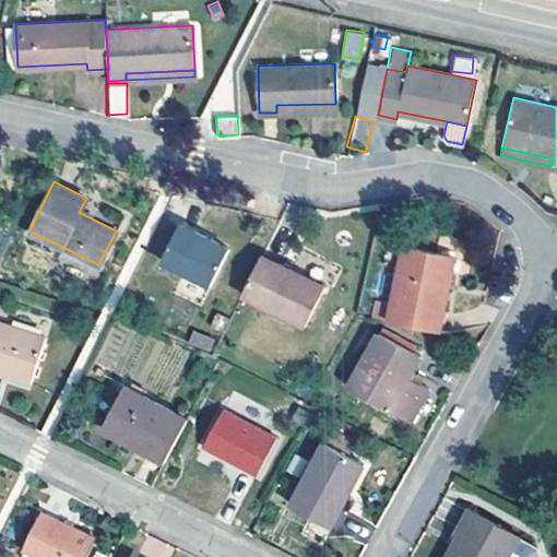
[(209,283),(227,247),(179,222),(160,258),(209,283)]
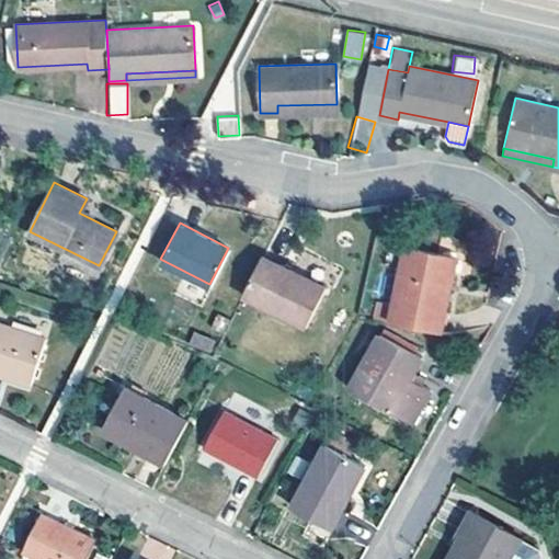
[(448,254),(405,244),(392,304),(389,320),(438,331),(447,294),(441,293),(448,254)]
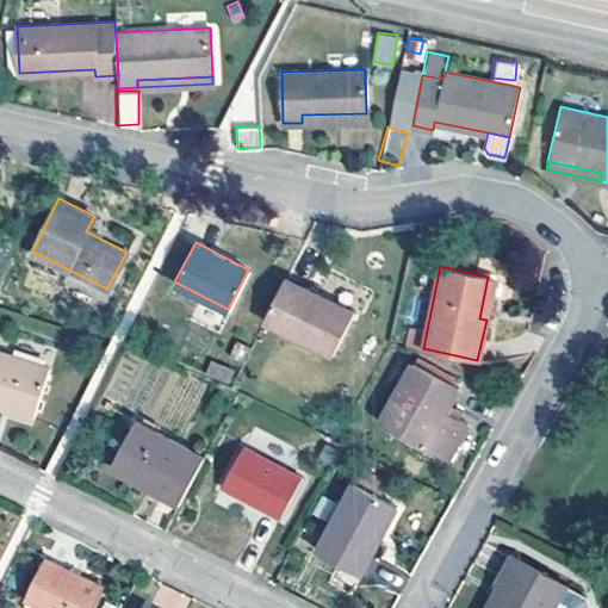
[(302,289),(304,285),(285,274),(283,279),(302,289)]
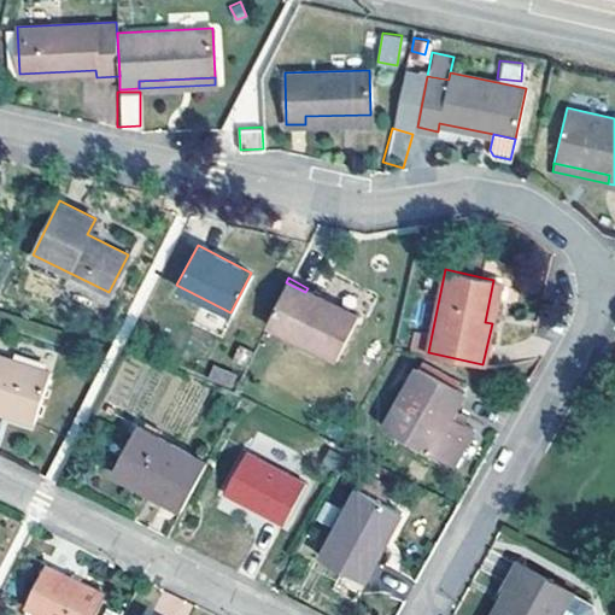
[(501,281),(493,280),(485,322),(492,323),(501,281)]
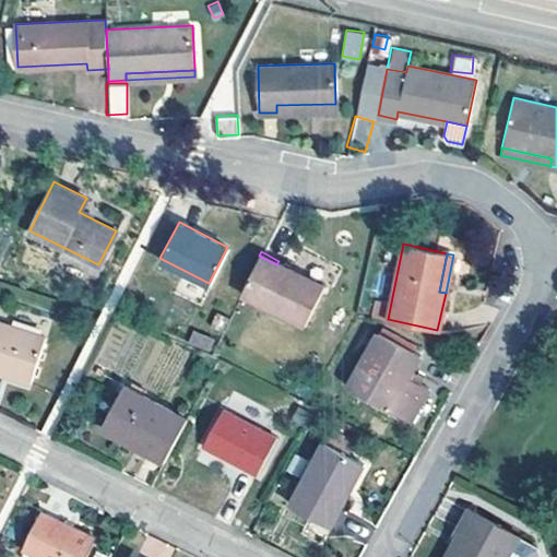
[(304,324),(324,284),(279,261),(276,264),(259,256),(240,293),(304,324)]
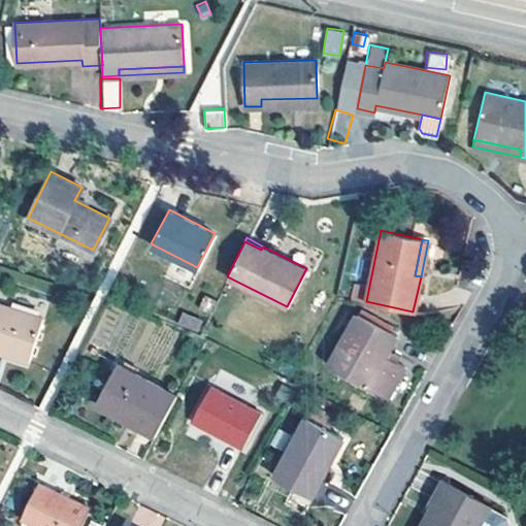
[(366,301),(369,286),(354,282),(351,298),(366,301)]
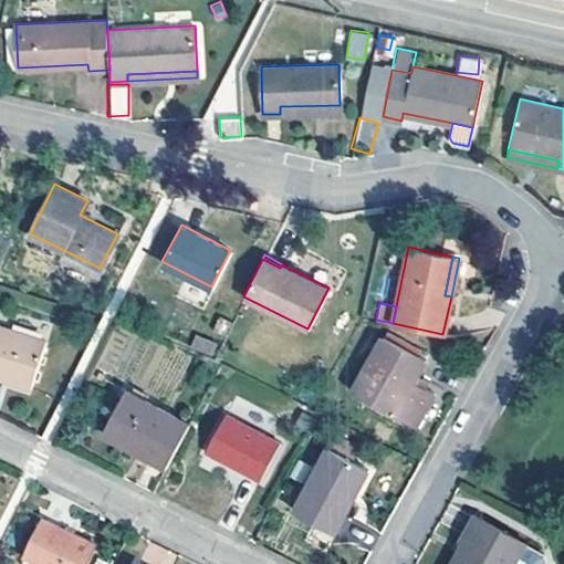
[(0,376),(30,386),(45,340),(0,325),(0,376)]
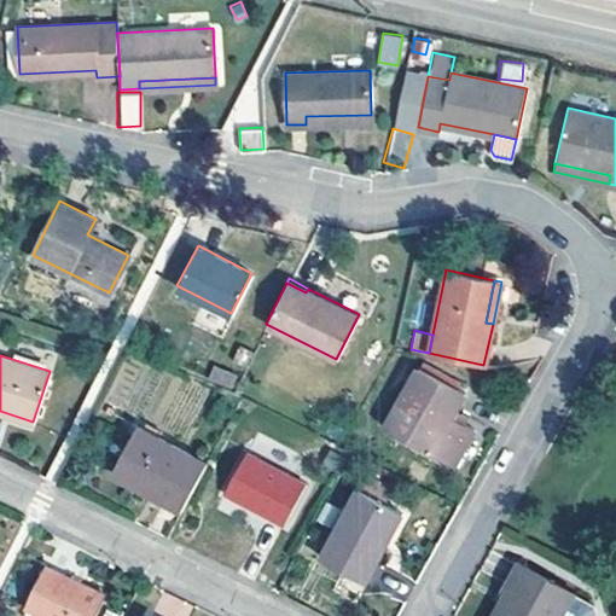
[(236,372),(213,364),(208,376),(231,384),(236,372)]
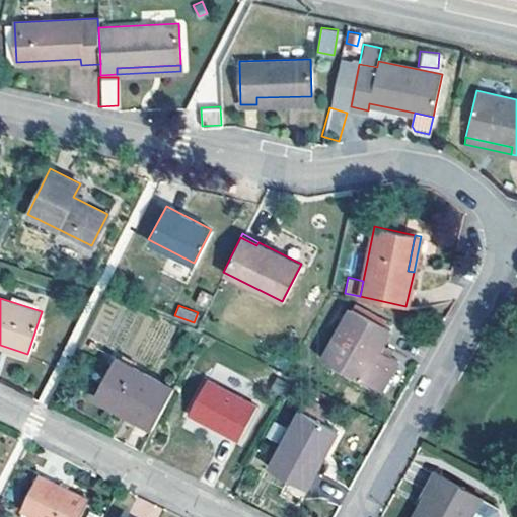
[(351,306),(322,357),(379,389),(396,358),(387,353),(378,348),(381,342),(389,328),(351,306)]
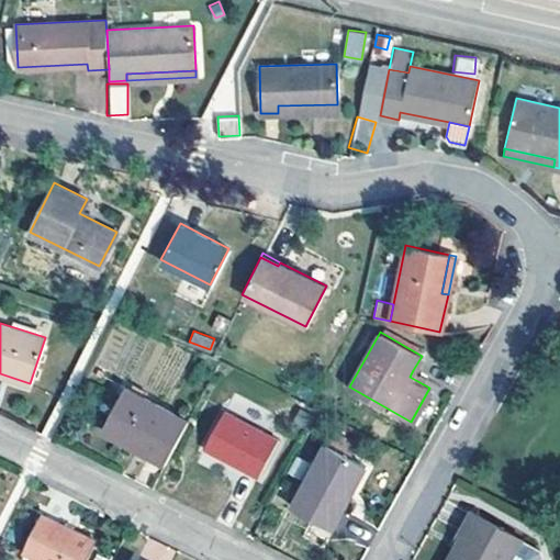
[(423,376),(413,370),(410,377),(420,382),(423,376)]
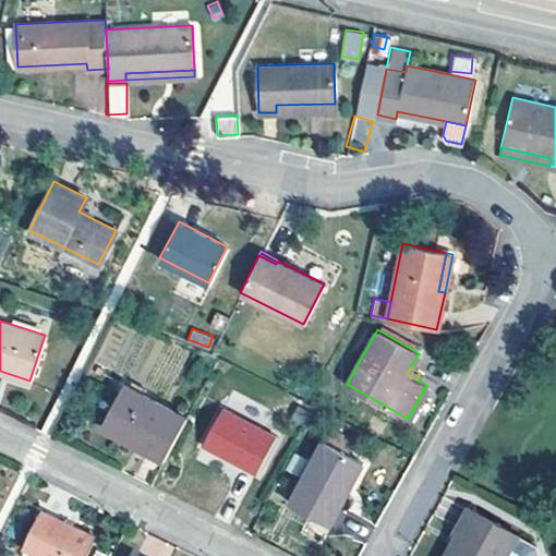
[(185,417),(124,383),(101,425),(164,459),(185,417)]
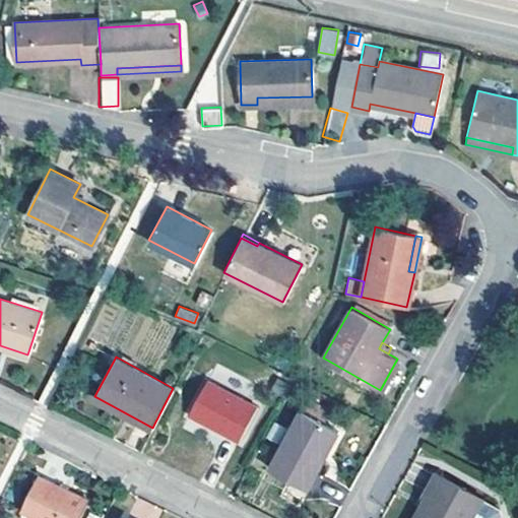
[(257,405),(206,379),(188,412),(238,440),(257,405)]
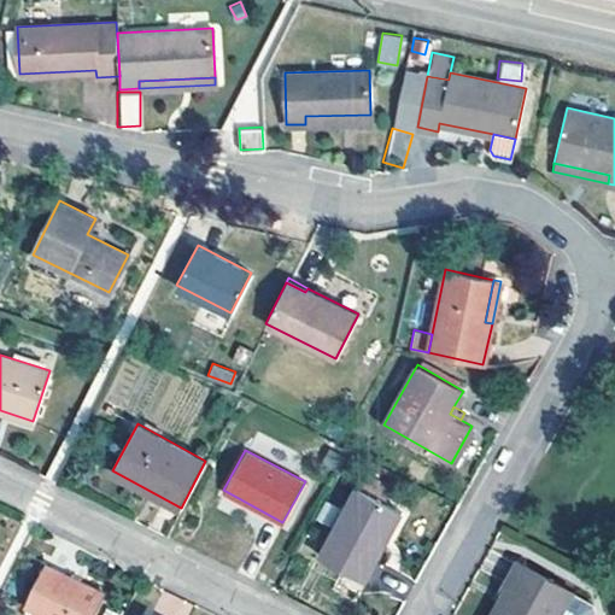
[(357,486),(320,555),(364,578),(400,510),(382,501),(358,486),(357,486)]
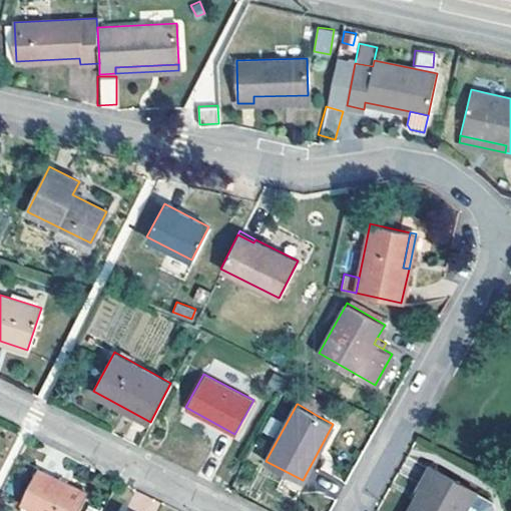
[(76,510),(86,492),(36,467),(20,501),(39,510),(76,510)]
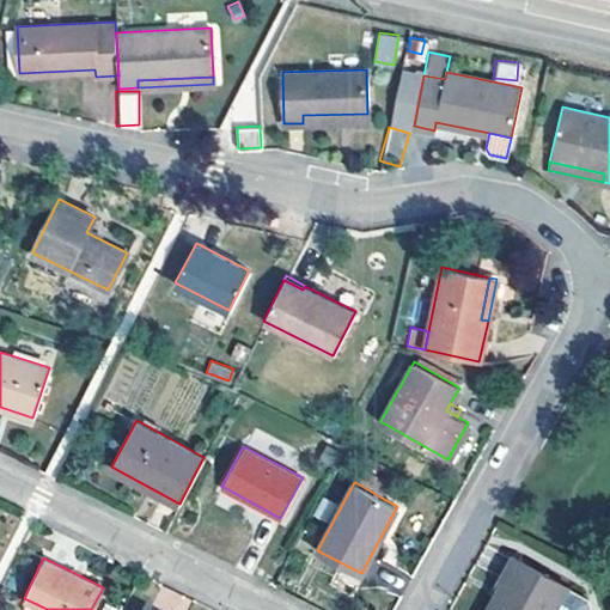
[(565,586),(516,559),(486,609),(550,609),(553,607),(565,586)]
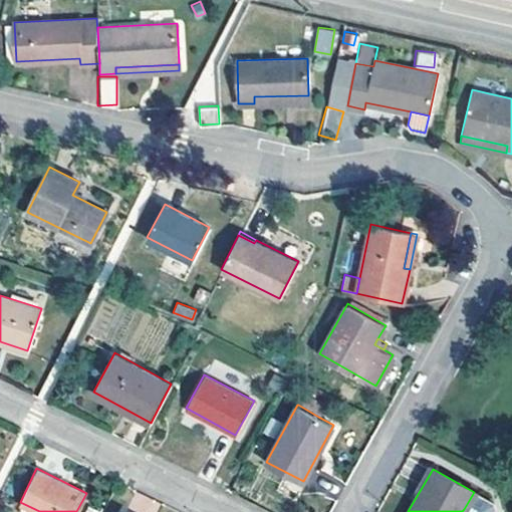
[(474,492),(464,509),(470,511),(491,511),(494,507),(492,502),(474,492)]
